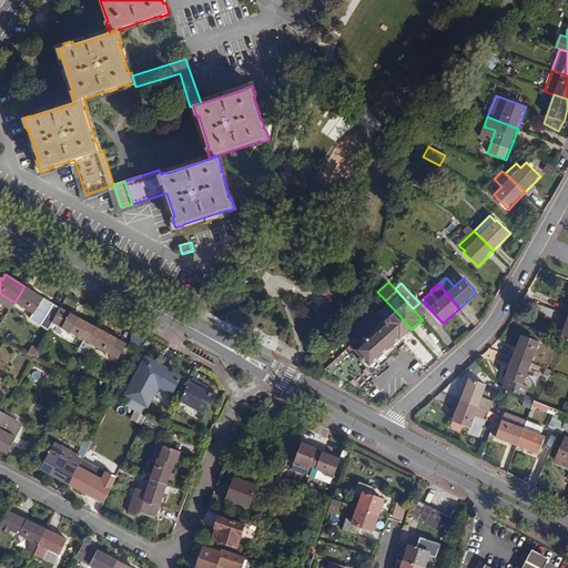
[(61,308),(24,286),(14,303),(33,314),(30,320),(49,331),(53,323),(61,308)]
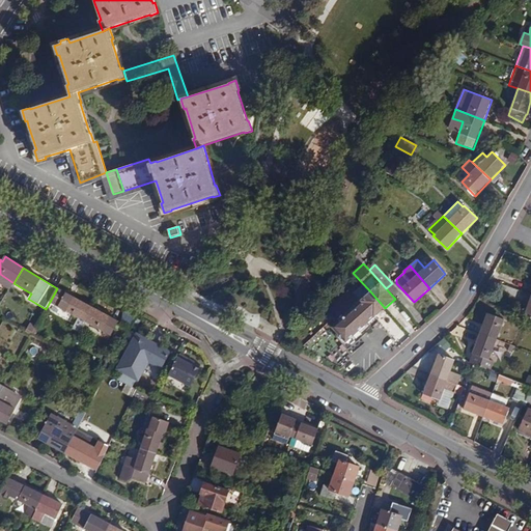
[(392,283),(386,288),(393,297),(398,291),(392,283)]
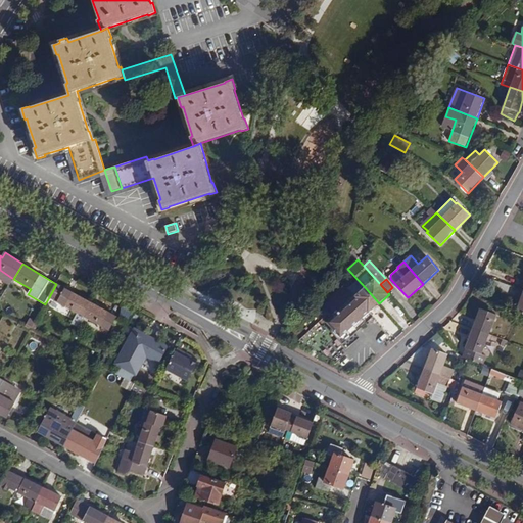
[(56,284),(49,297),(84,317),(91,302),(56,284)]
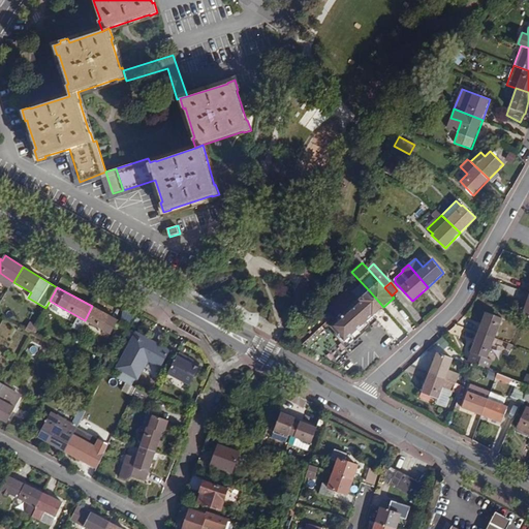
[(374,315),(383,307),(369,290),(359,300),(349,289),(330,308),(338,317),(329,325),(340,337),(338,339),(346,347),(378,319),(374,315)]
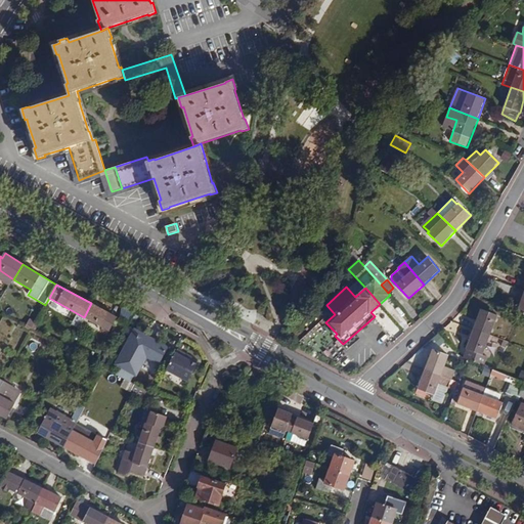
[(118,316),(91,303),(84,317),(105,329),(111,332),(118,316)]
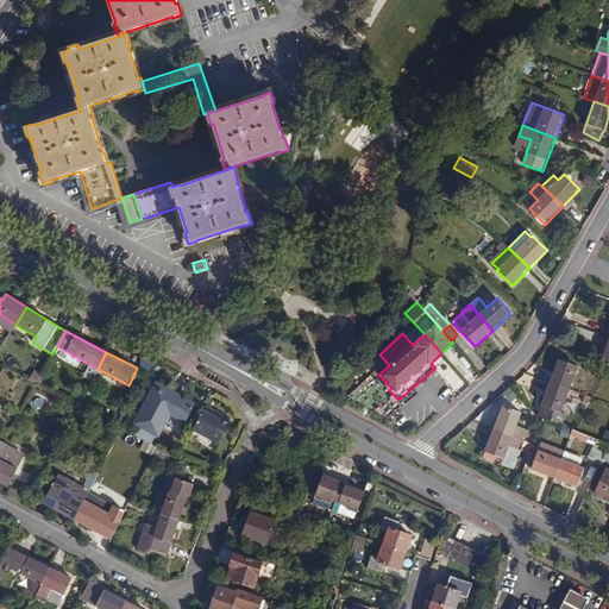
[(558,359),(550,382),(570,389),(578,366),(558,359)]
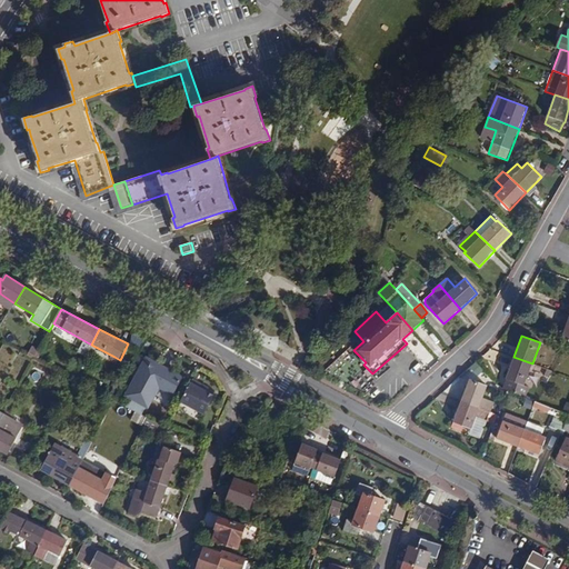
[(351,386),(369,375),(356,353),(338,365),(351,386)]
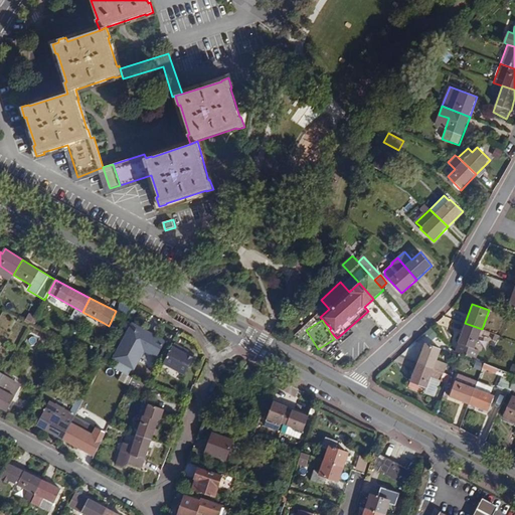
[(148,348),(155,335),(133,323),(115,358),(136,369),(146,350),(147,348),(148,348)]
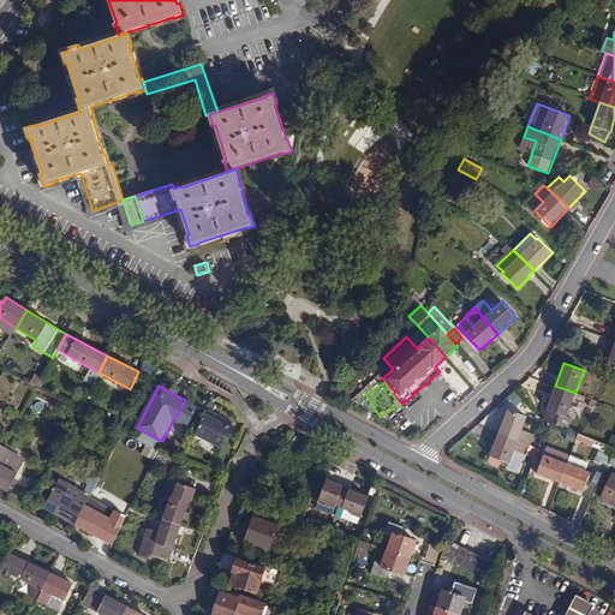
[(575,393),(555,386),(547,410),(567,417),(575,393)]
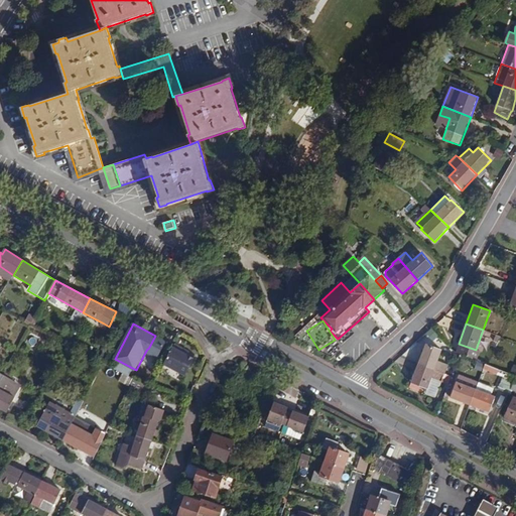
[(166,342),(155,336),(148,349),(159,355),(166,342)]
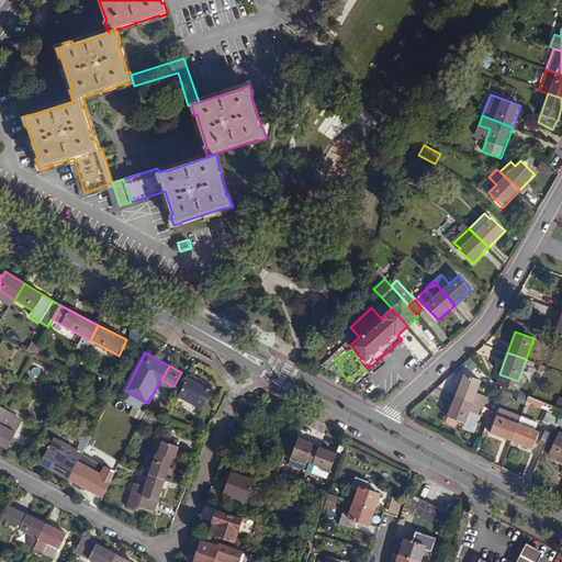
[(463,374),(454,396),(485,407),(489,397),(478,393),(482,381),(463,374)]
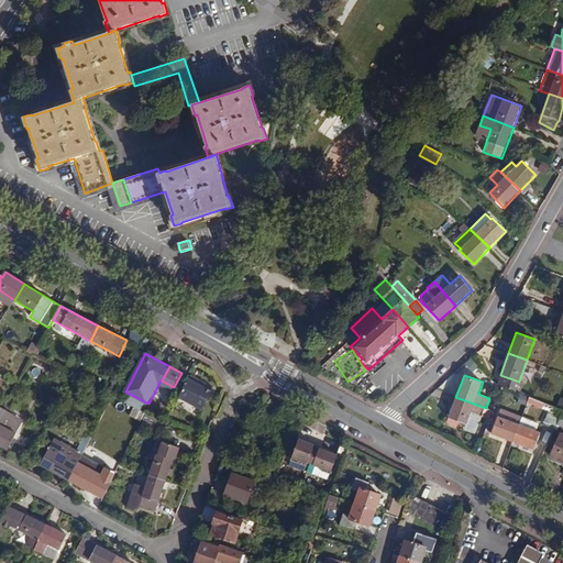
[(179,397),(203,410),(214,389),(191,376),(179,397)]
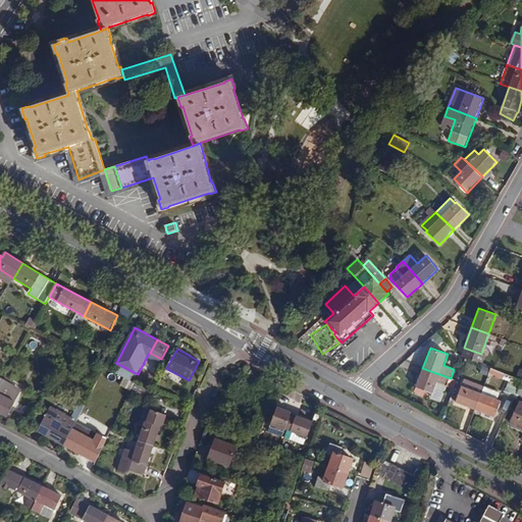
[(161,359),(150,353),(149,356),(160,362),(161,359)]
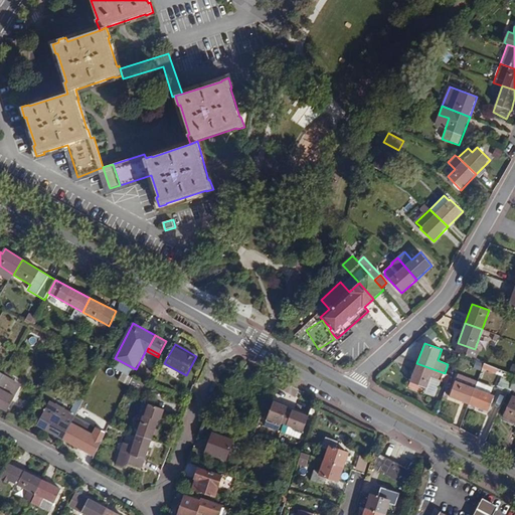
[(445,373),(416,363),(410,382),(427,388),(431,378),(442,381),(445,373)]
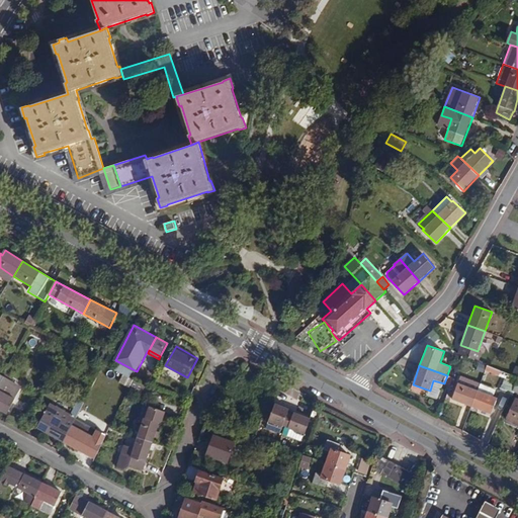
[(517,377),(506,373),(499,391),(510,396),(512,392),(516,383),(517,377)]
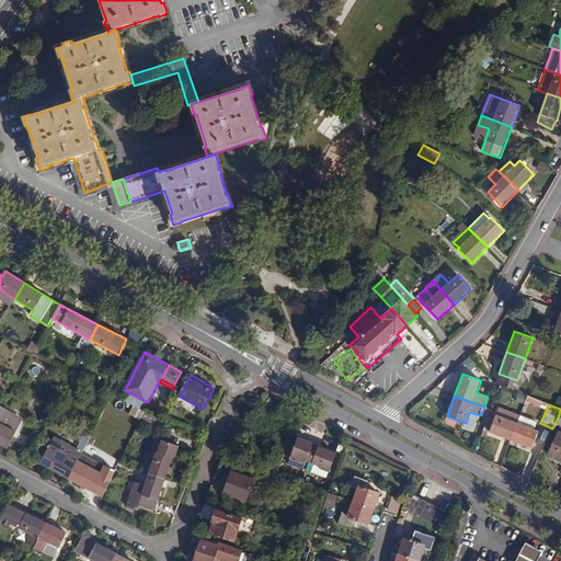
[(146,412),(134,405),(130,414),(141,421),(146,412)]
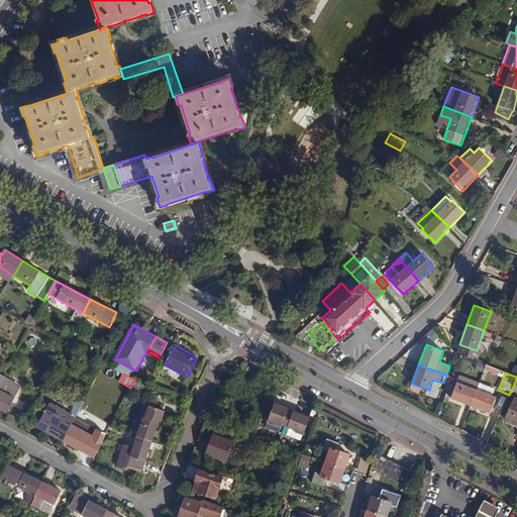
[(3,377),(0,382),(0,410),(7,414),(15,399),(14,398),(19,389),(10,384),(11,381),(3,377)]
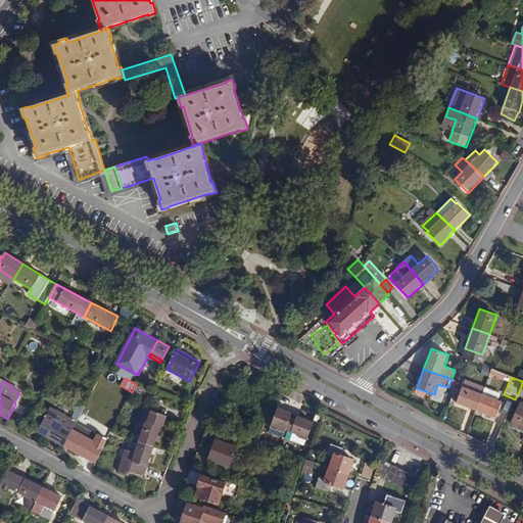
[(136,384),(132,392),(142,397),(146,389),(136,384)]
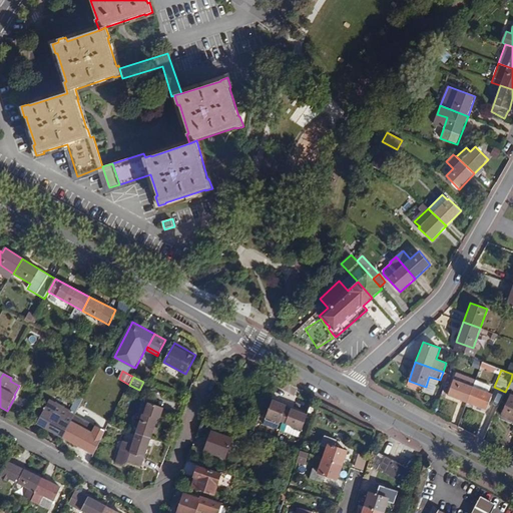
[(468,404),(474,387),(454,379),(447,396),(468,404)]
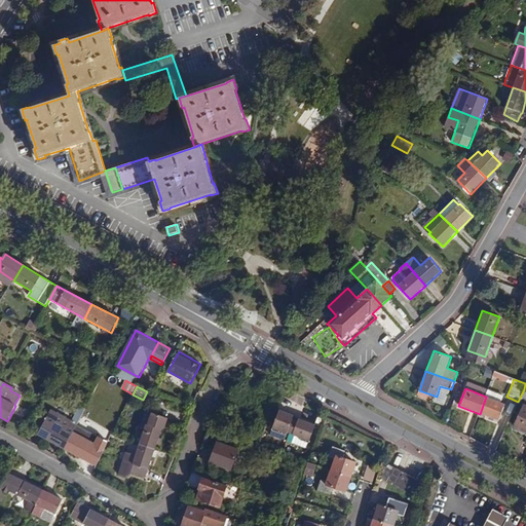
[(504,404),(486,397),(480,414),(486,416),(498,421),(504,404)]
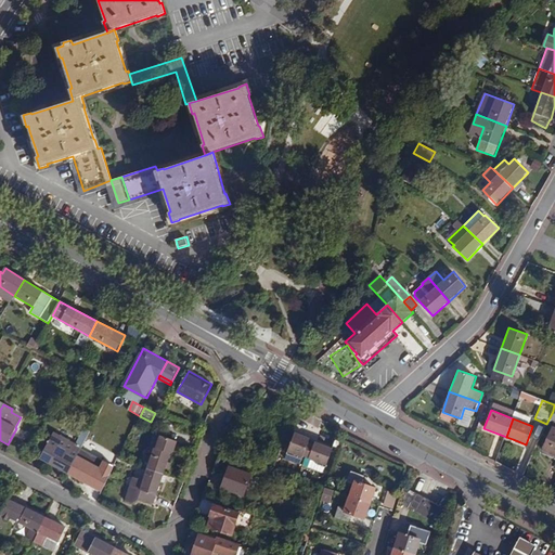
[(541,450),(554,456),(554,428),(552,427),(541,450)]
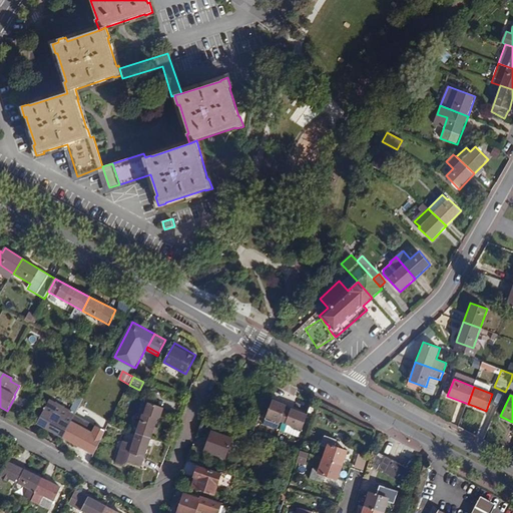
[(71,423),(82,402),(75,400),(70,410),(50,400),(37,424),(63,438),(71,423)]
